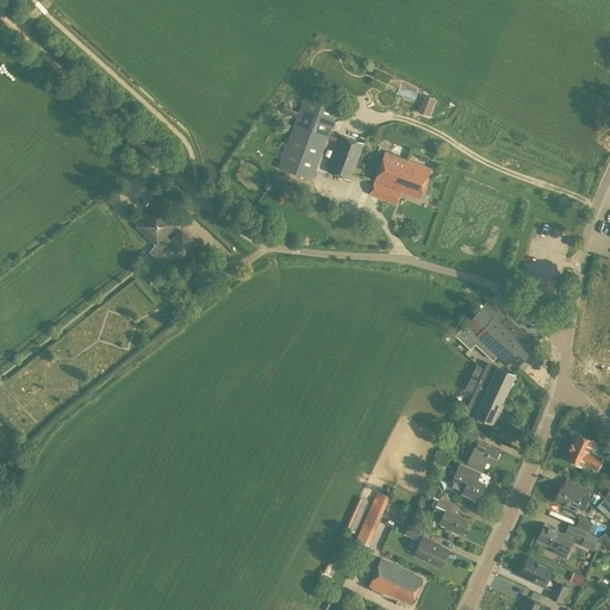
[(498,67),(487,60),(474,76),(485,83),(498,67)]
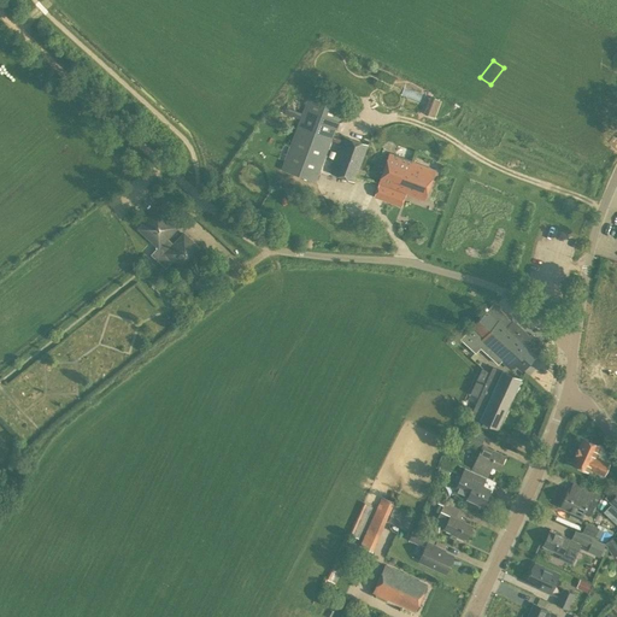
[(486,69),(480,64),(476,70),(482,75),(486,69)]
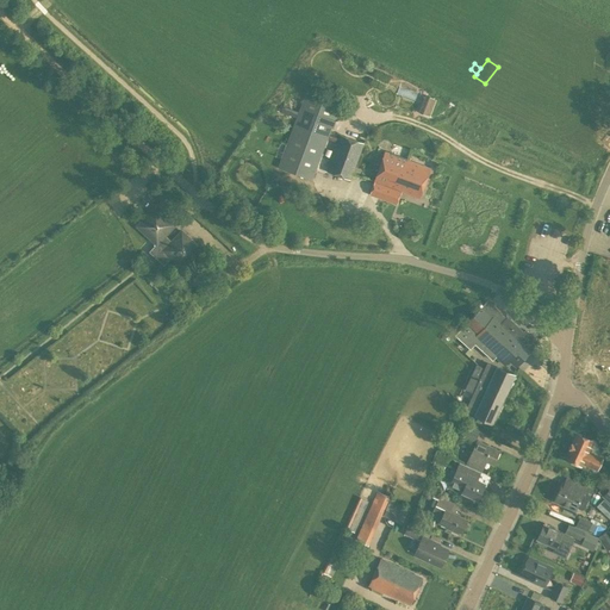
[(508,74),(498,67),(485,83),(496,92),(508,74)]
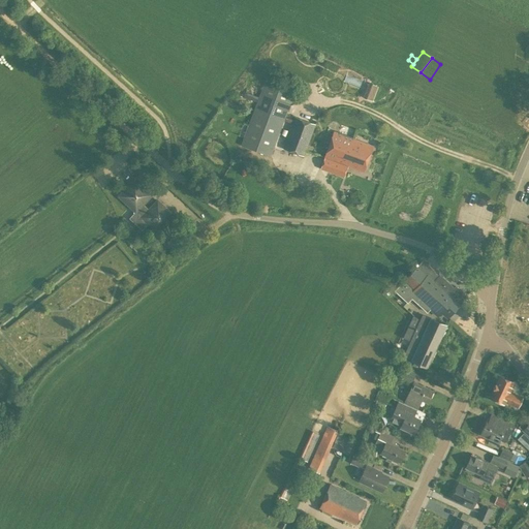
[(449,71),(440,64),(430,80),(439,86),(441,84),(444,79),(449,71)]
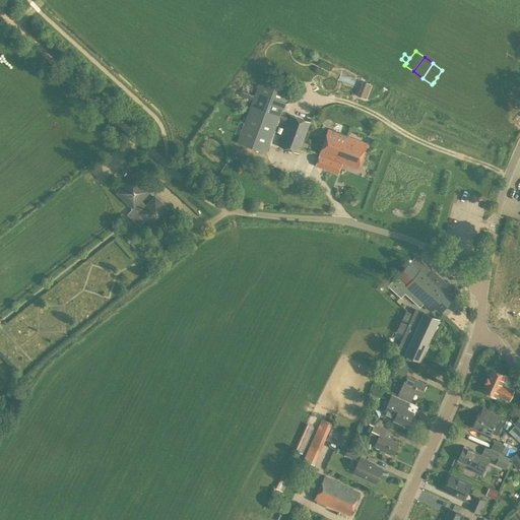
[(442,81),(437,77),(434,82),(439,86),(442,81)]
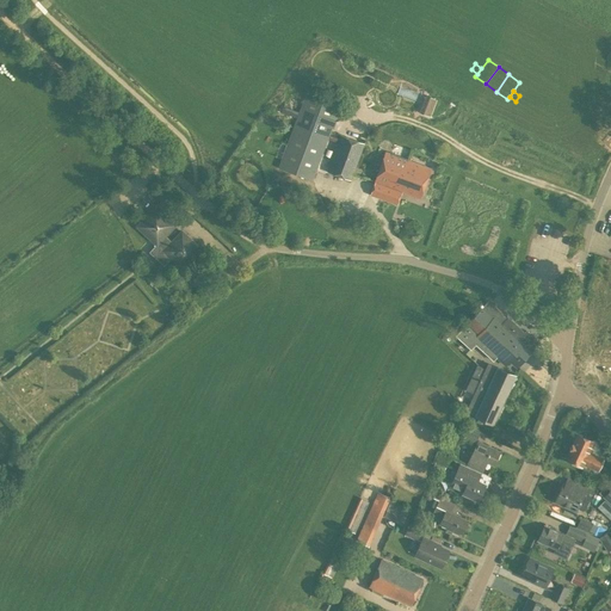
[(307,92),(278,167),(313,180),(341,105),(307,92)]
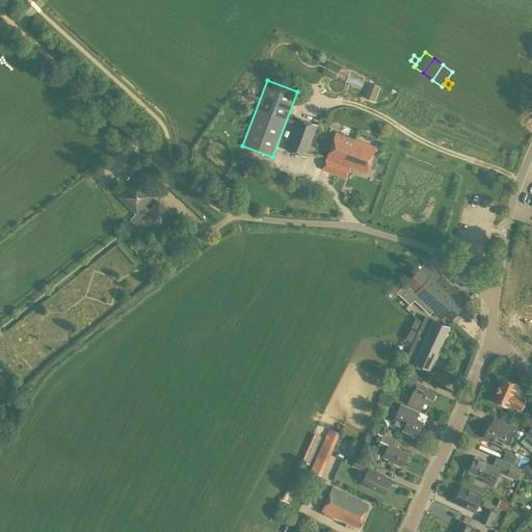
[(488,89),(479,82),(468,97),(477,104),(488,89)]
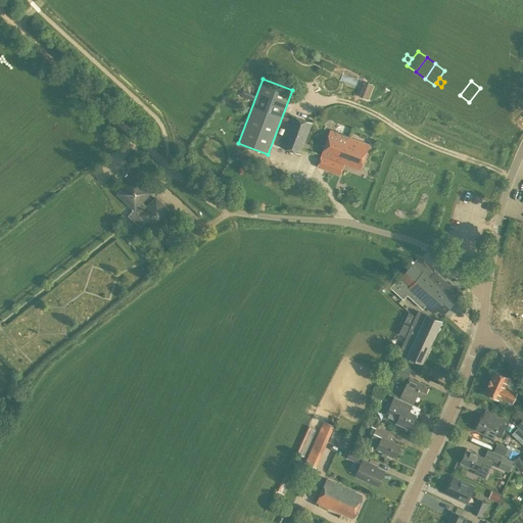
[(449,85),(444,82),(441,87),(445,90),(449,85)]
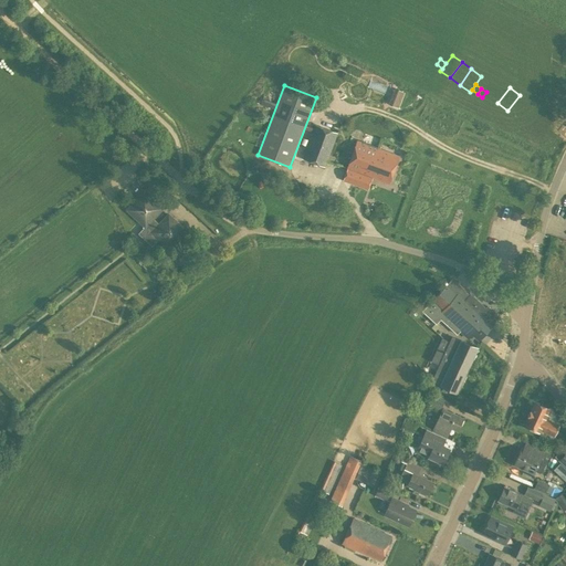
[(498,92),(493,88),(489,94),(494,97),(498,92)]
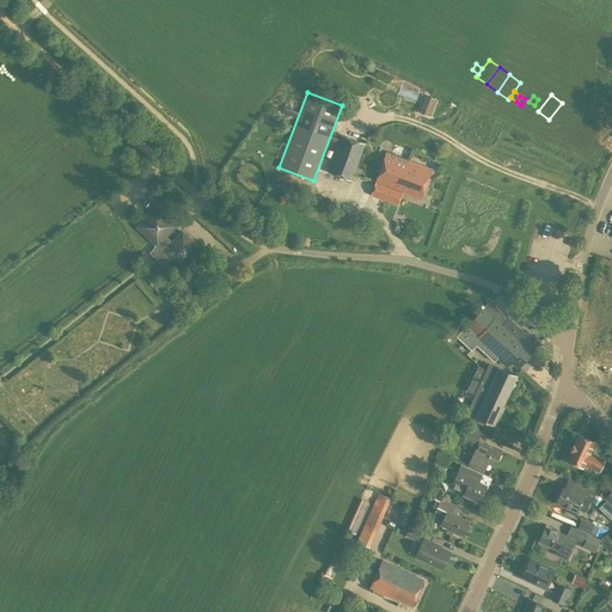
[(544,104),(538,99),(534,105),(540,110),(544,104)]
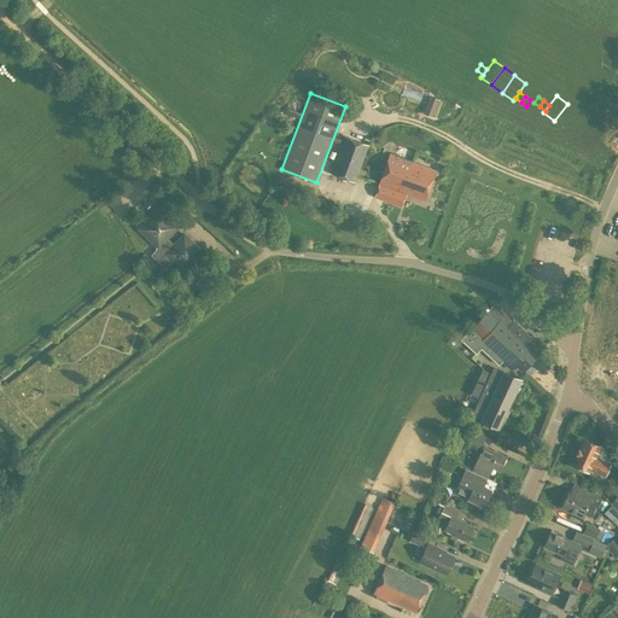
[(577,111),(567,104),(554,121),(565,128),(577,111)]
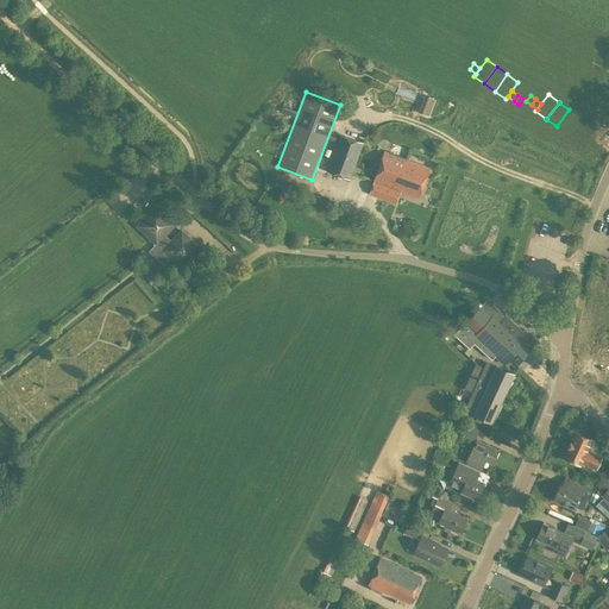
[(579,118),(569,110),(557,126),(567,135),(570,132),(573,126),(579,118)]
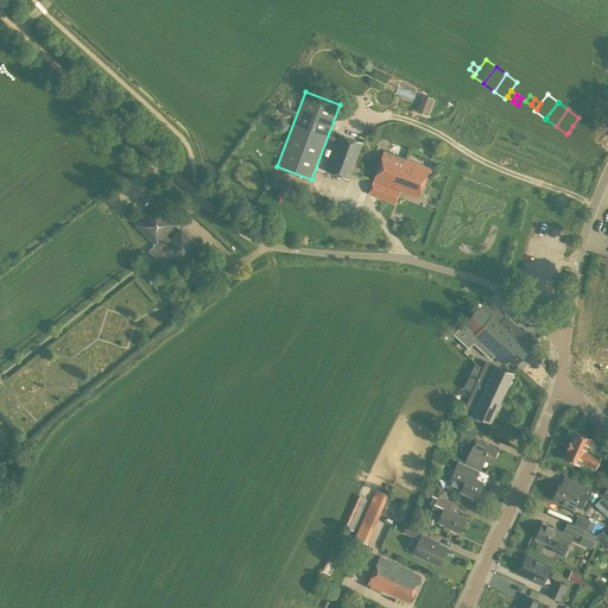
[(578,131),(572,126),(569,132),(575,135),(578,131)]
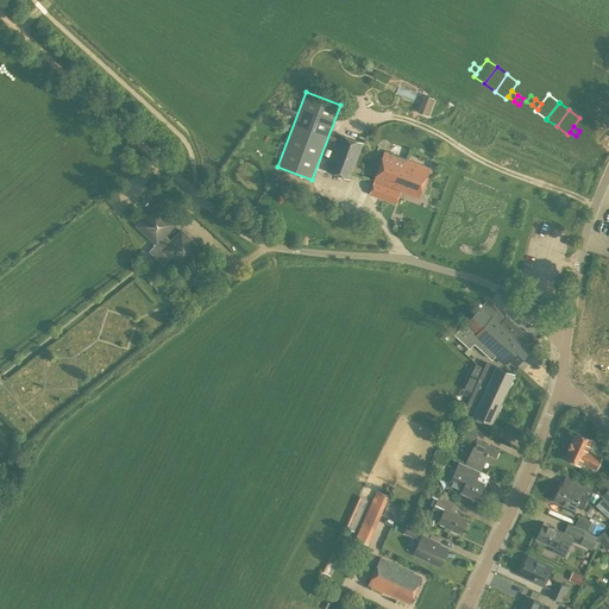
[(363,144),(340,135),(339,135),(326,171),(350,181),(363,144)]
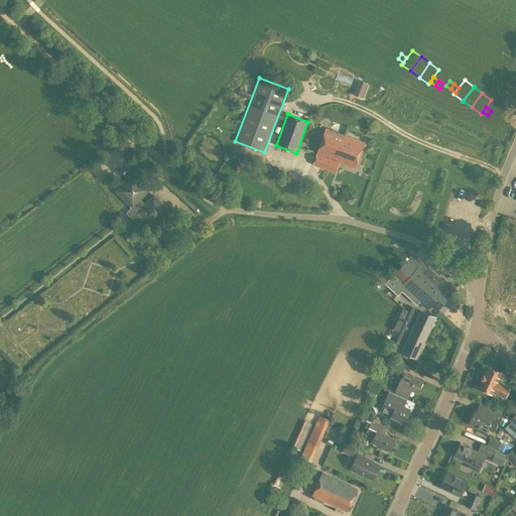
[(326,129),(316,153),(328,157),(331,150),(338,153),(344,136),(326,129)]
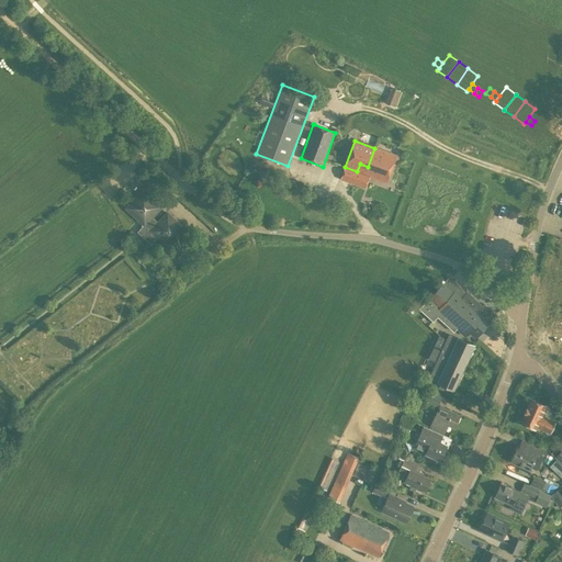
[(357,171),(345,167),(340,179),(358,186),(362,175),(385,182),(396,156),(374,148),(368,167),(360,164),(357,171)]
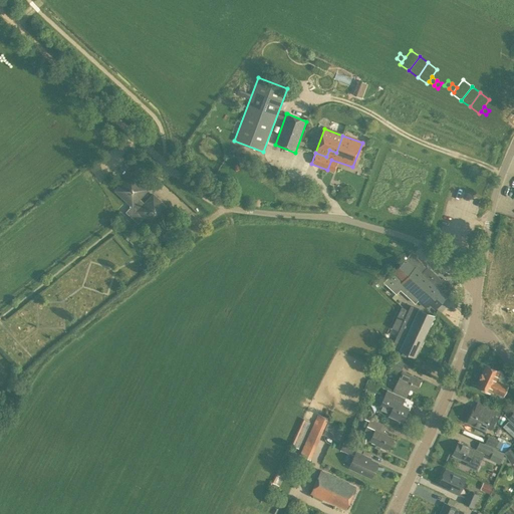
[(274,177),(268,165),(265,167),(263,164),(254,168),(261,183),(274,177)]
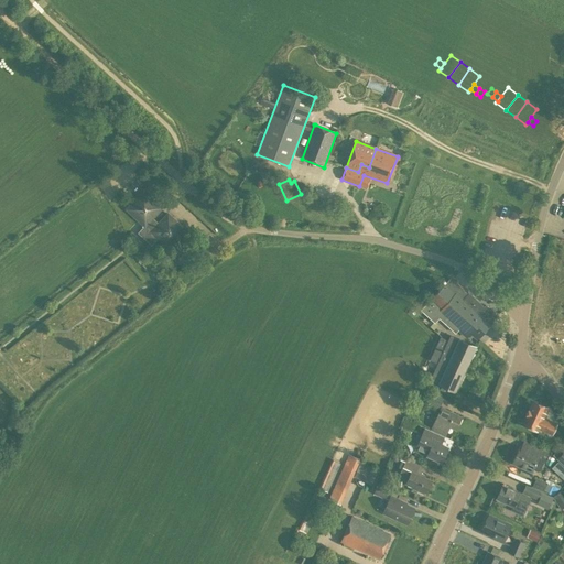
[(185,230),(167,214),(164,210),(155,220),(149,215),(159,205),(140,188),(123,206),(141,223),(134,230),(148,242),(155,235),(169,248),(185,230)]
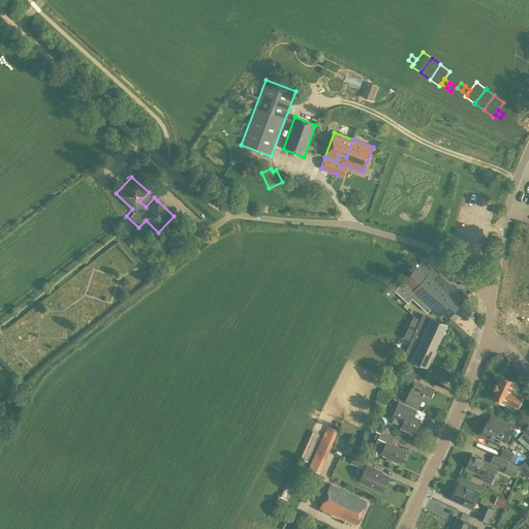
[(427,312),(430,309),(437,316),(441,312),(447,318),(461,303),(449,293),(448,296),(433,281),(439,276),(423,260),(395,290),(407,302),(411,298),(427,312)]
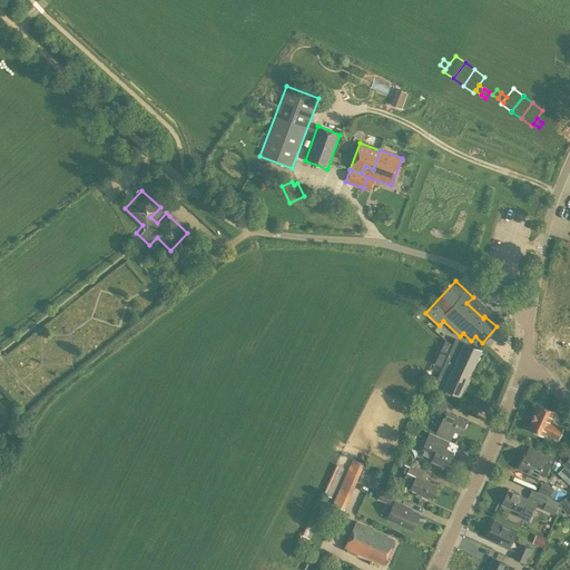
[(481,350),(463,342),(455,338),(452,344),(444,341),(434,364),(441,367),(434,383),(443,387),(446,390),(444,394),(453,399),(455,394),(460,395),(481,350)]
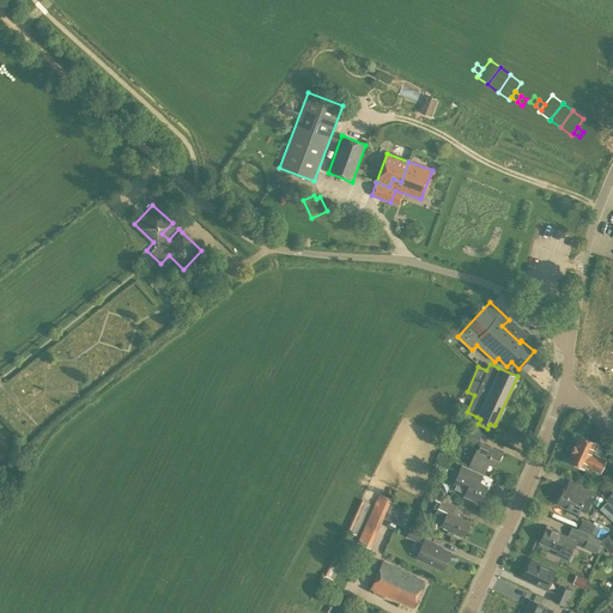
[(463,438),(477,444),(483,432),(468,426),(463,438)]
